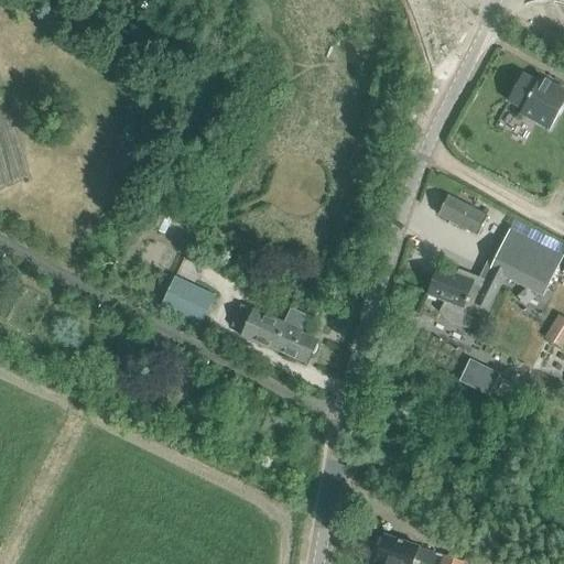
[(551,38),(546,47),(557,53),(562,44),(551,38)]
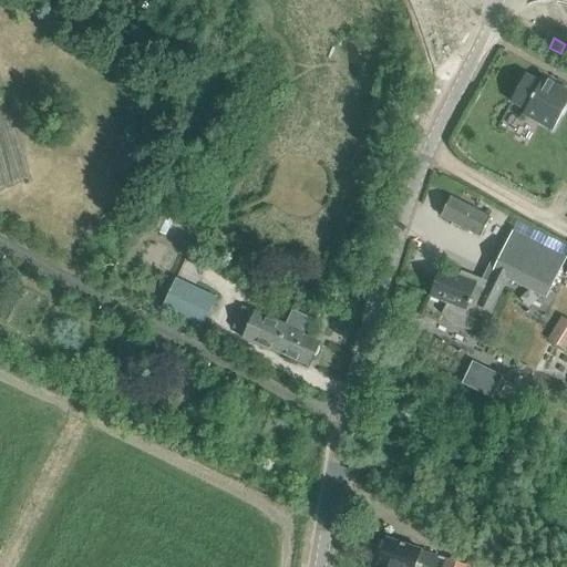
[(525,110),(523,114),(552,131),(566,103),(566,91),(543,78),(540,83),(525,74),(511,102),(525,110)]
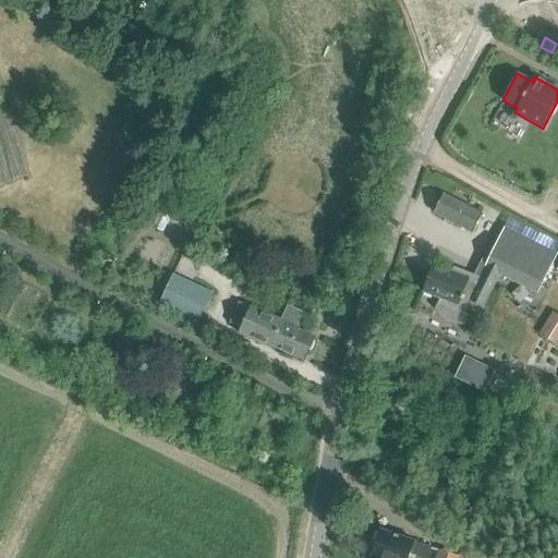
[(434,214),(472,233),(483,214),(445,194),(434,214)]
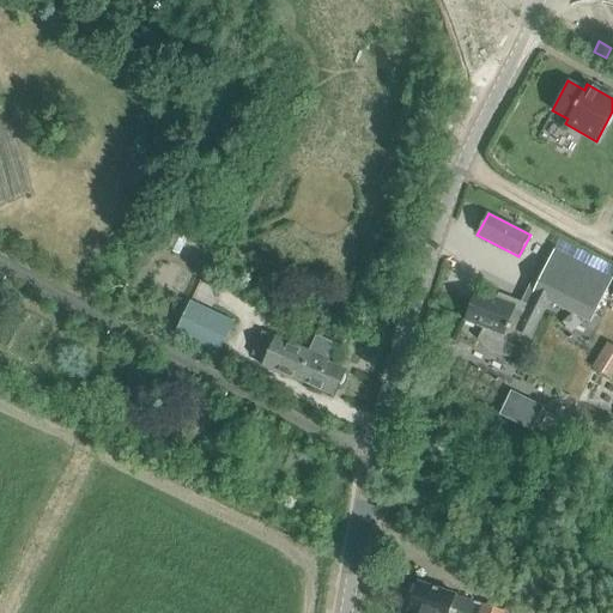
[(589,322),(612,278),(554,249),(532,295),(534,295),(528,308),(514,301),(513,304),(479,289),(466,320),(485,329),(480,339),(483,343),(487,345),(492,349),(497,352),(502,353),(508,356),(514,356),(525,335),(528,338),(546,301),(589,322)]
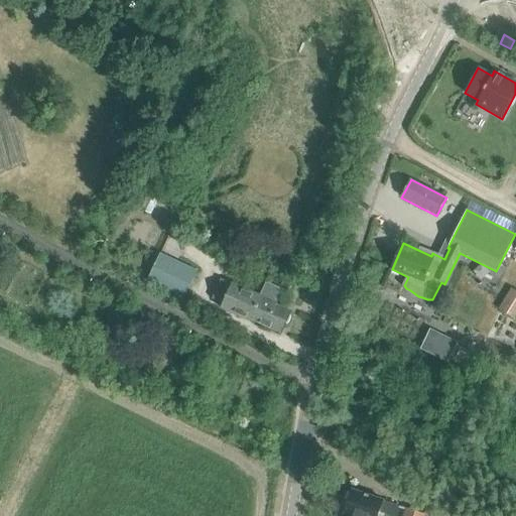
[(147,281),(183,298),(197,271),(159,255),(147,281)]
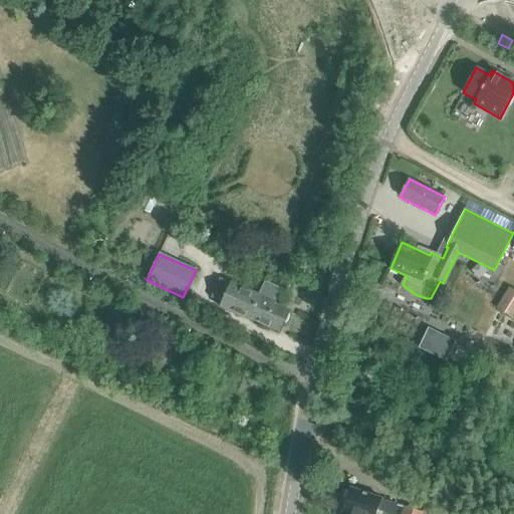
[(288,313),(290,310),(275,304),(281,289),(266,282),(260,295),(231,282),(220,307),(251,320),(251,319),(280,332),(284,323),(287,322),(289,316),(288,313)]
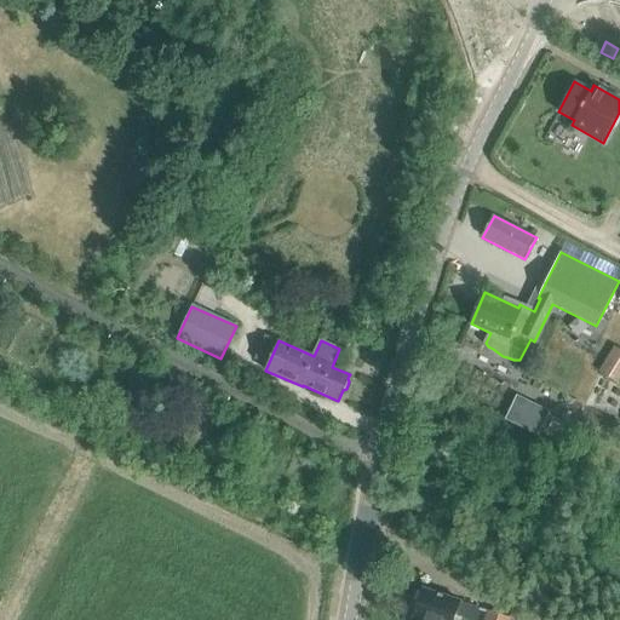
[(619,382),(619,349),(615,346),(601,372),(619,383),(619,382)]
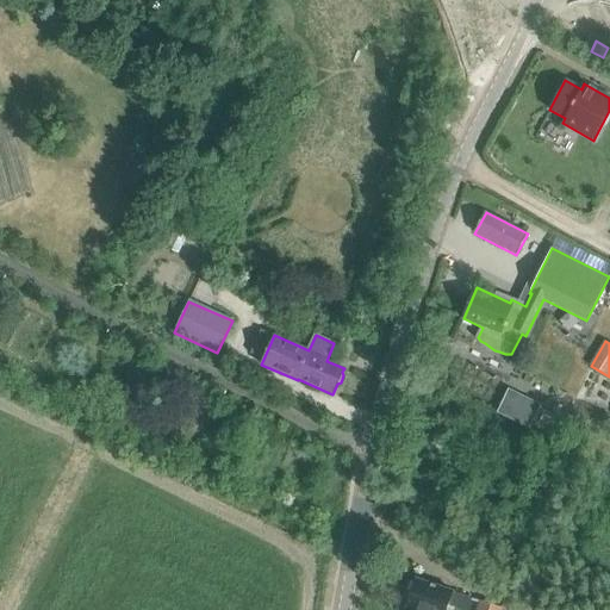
[(454,591),(416,579),(404,609),(447,609),(448,607),(459,609),(467,609),(472,598),(454,591)]
